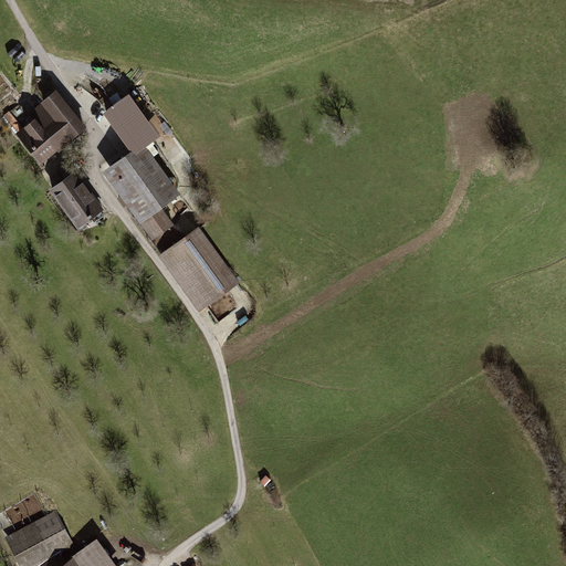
[(86,128),(56,91),(29,113),(35,119),(23,129),(9,111),(4,116),(18,134),(16,135),(41,165),(86,128)]
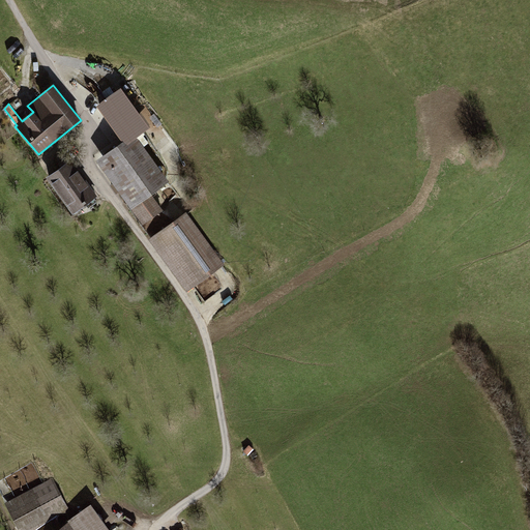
[(123,143),(98,163),(143,226),(164,211),(153,197),(171,184),(137,139),(150,128),(120,89),(96,107),(123,143)]
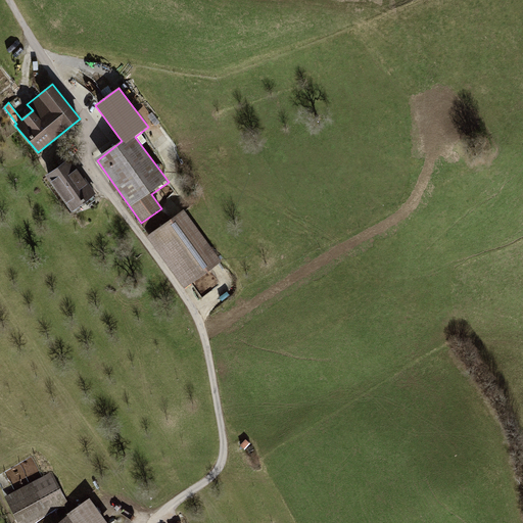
[(69,158),(45,176),(72,212),(96,194),(69,158)]
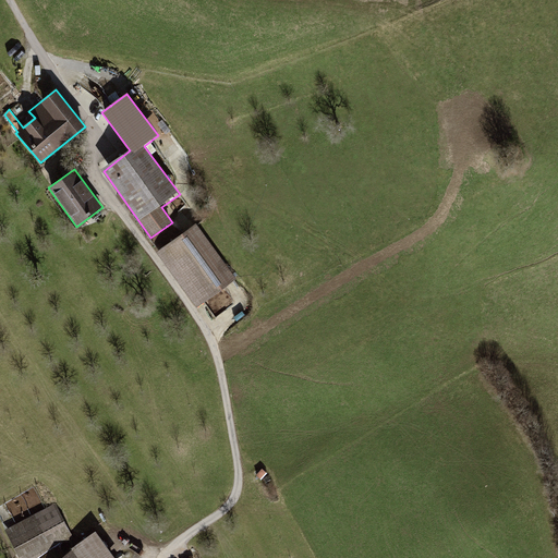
[(196,225),(158,253),(197,307),(238,279),(196,225)]
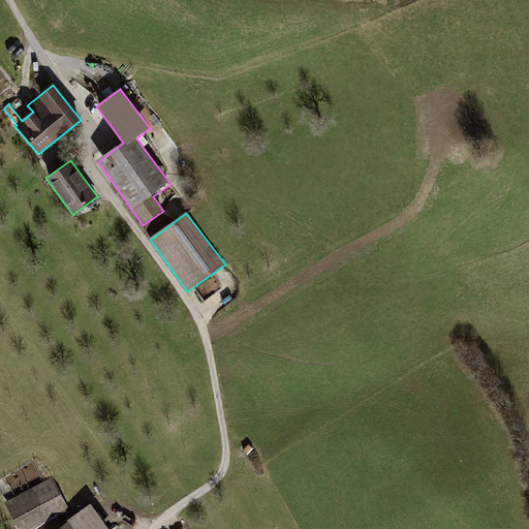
[(50,483),(8,504),(20,525),(29,528),(54,528),(61,525),(55,517),(64,510),(50,483)]
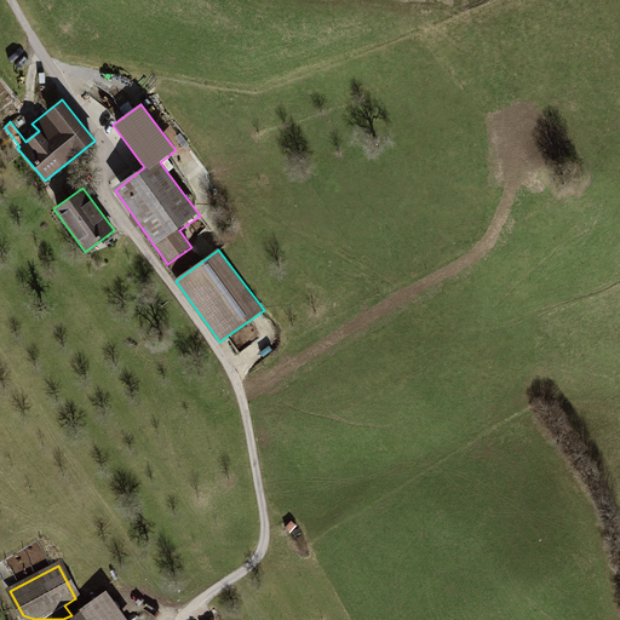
[(127,619),(107,589),(80,609),(87,619),(127,619)]
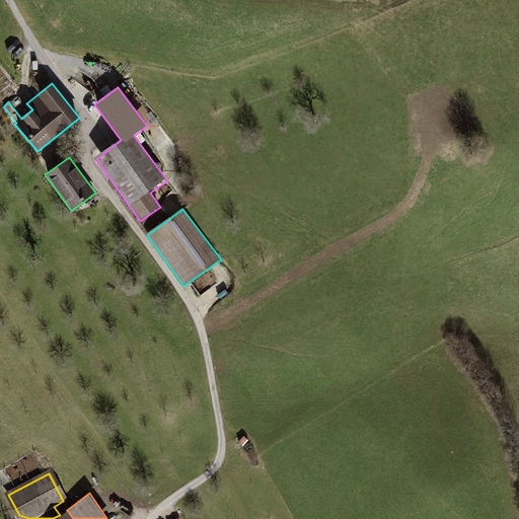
[(60,515),(53,518),(73,518),(67,510),(60,515)]
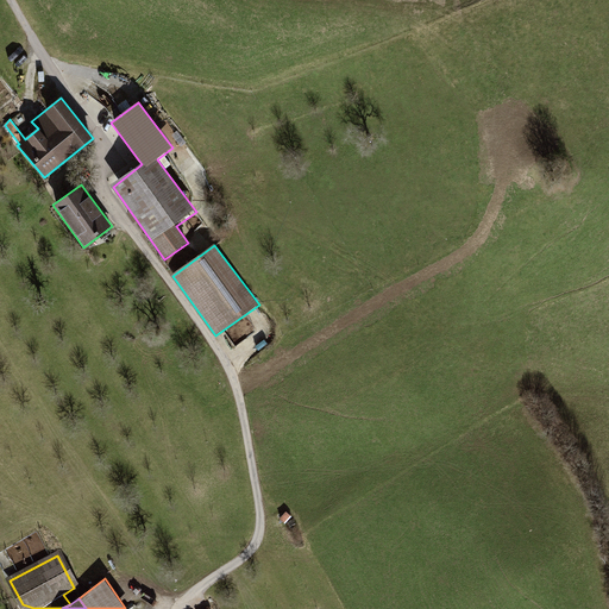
All buildings are outlined.
